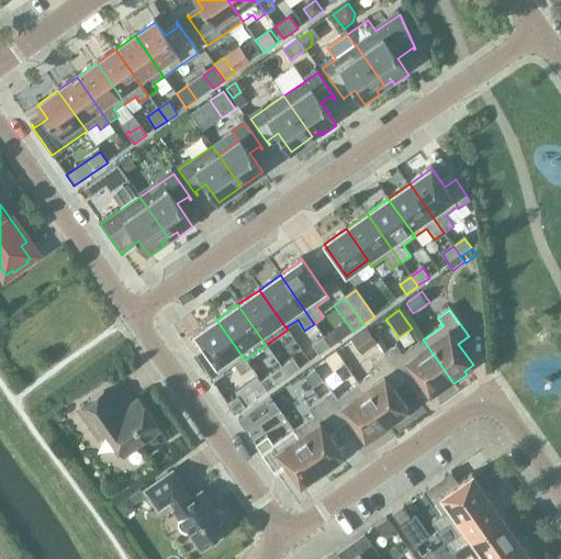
[(245,360),(216,320),(194,335),(208,354),(197,361),(212,383),(224,375),(222,372),(234,365),(242,376),(251,368),(246,359),(245,360)]
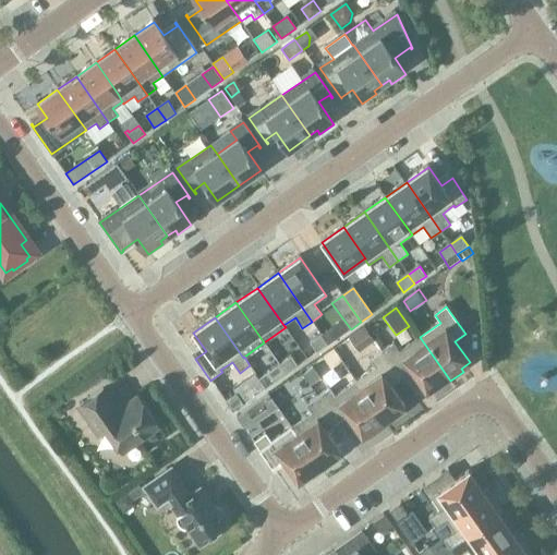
[(375,342),(364,328),(348,339),(360,354),(375,342)]
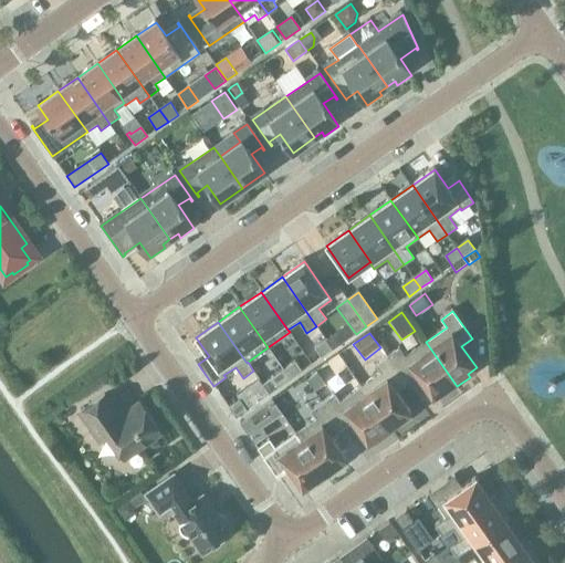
[(322,358),(333,350),(326,340),(315,348),(322,358)]
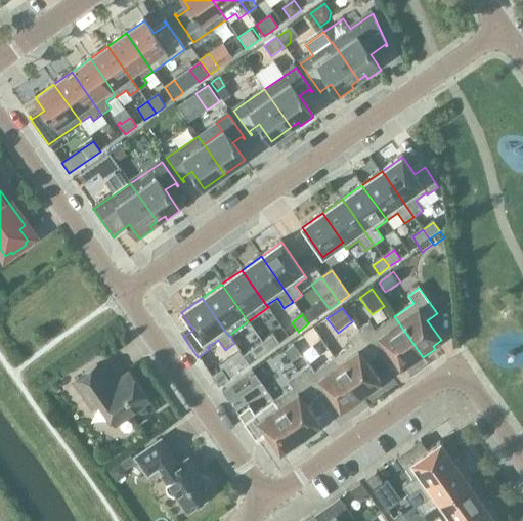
[(369,322),(359,331),(377,355),(387,349),(400,368),(408,362),(410,365),(423,357),(394,316),(375,330),(369,322)]
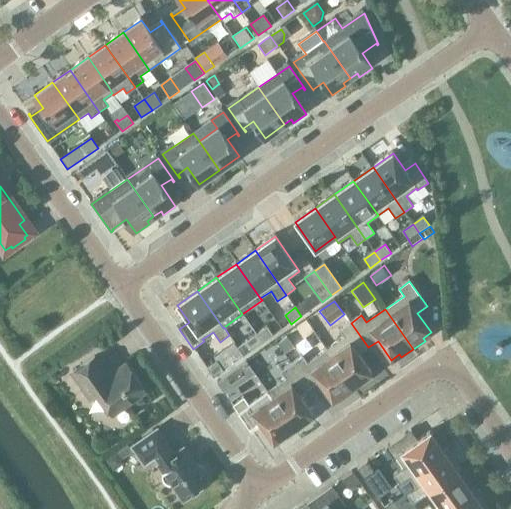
[(368,347),(351,323),(340,330),(345,337),(326,350),(354,391),(366,382),(364,379),(372,373),(358,354),(368,347)]
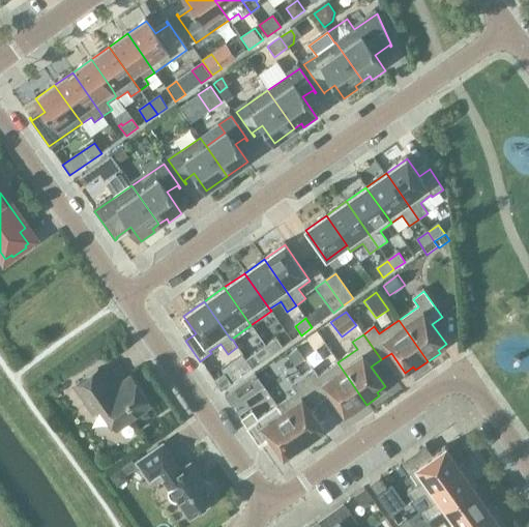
[(276,339),(266,347),(272,355),(283,348),(276,339)]
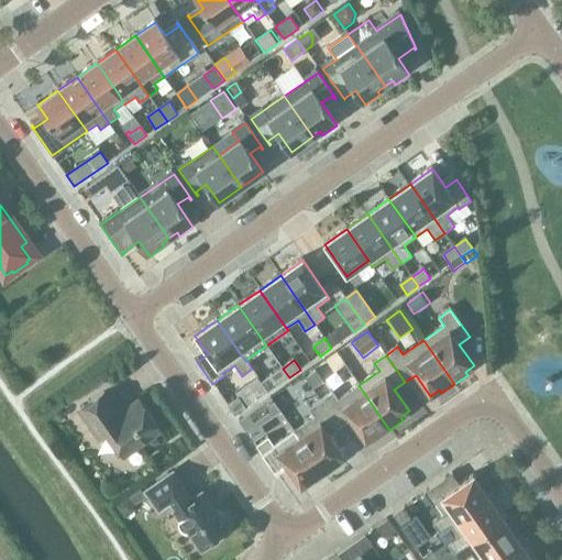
[(289,377),(283,369),(271,376),(277,386),(289,377)]
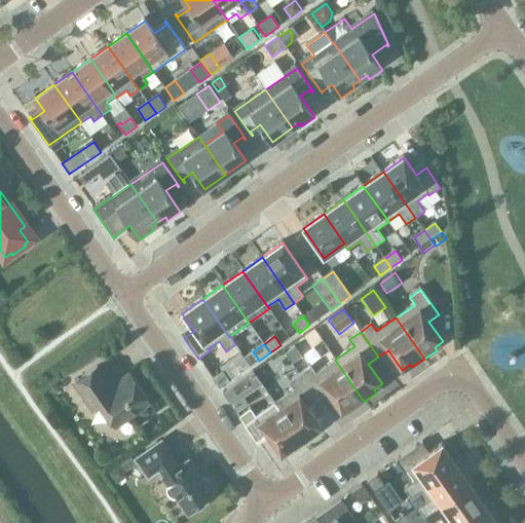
[(295,347),(286,353),(293,365),(302,359),(295,347)]
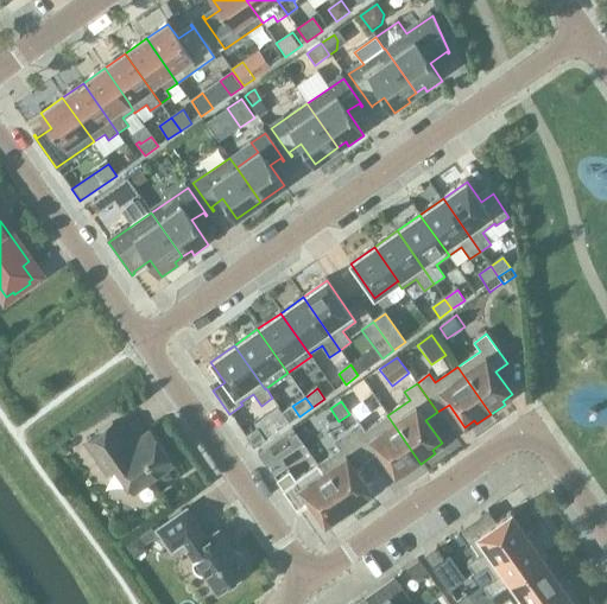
[(421,464),(387,415),(366,431),(360,423),(347,432),(367,462),(379,453),(394,476),(404,470),(408,474),(421,464)]
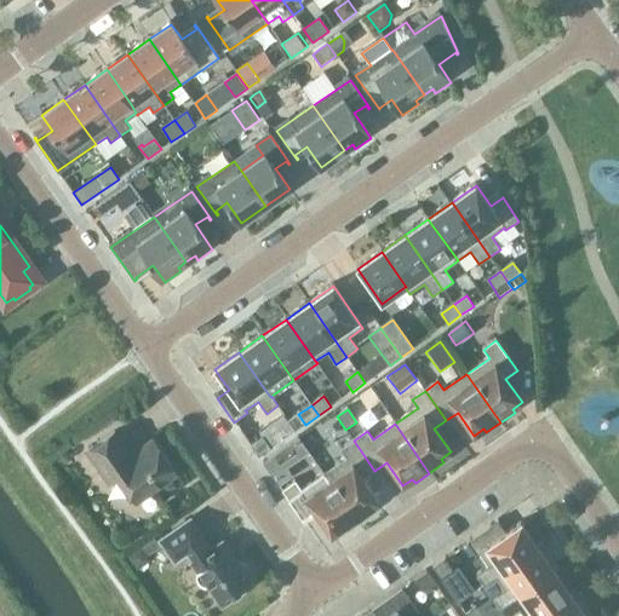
[(153,442),(130,459),(126,455),(130,453),(115,433),(89,452),(110,483),(118,477),(136,502),(176,475),(153,442)]
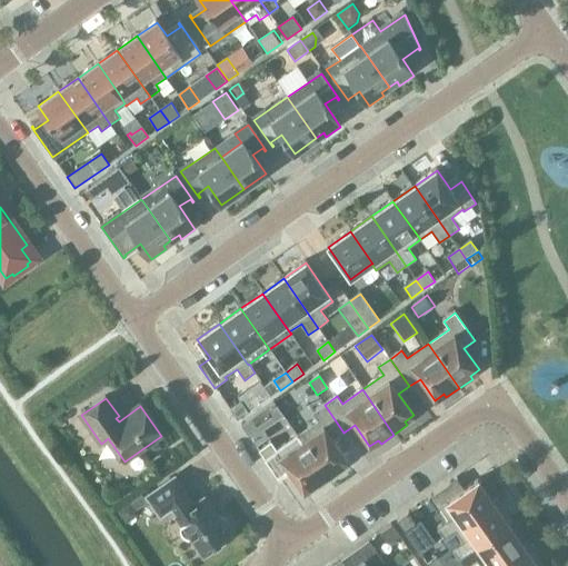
[(241,401),(230,409),(238,420),(249,413),(241,401)]
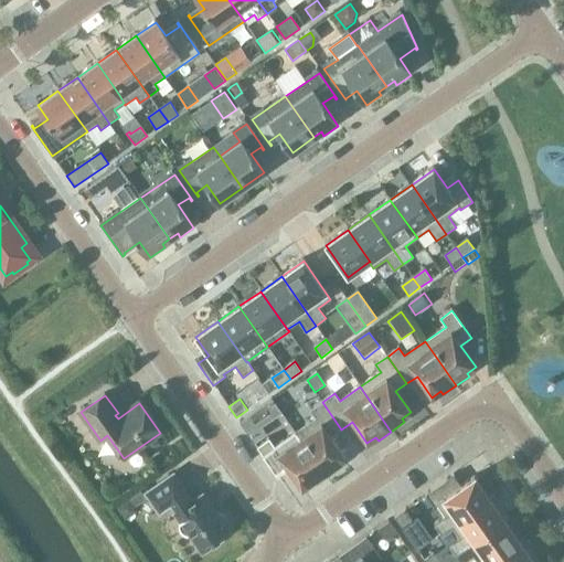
[(254,444),(267,435),(262,427),(282,414),(273,400),(240,423),(254,444)]
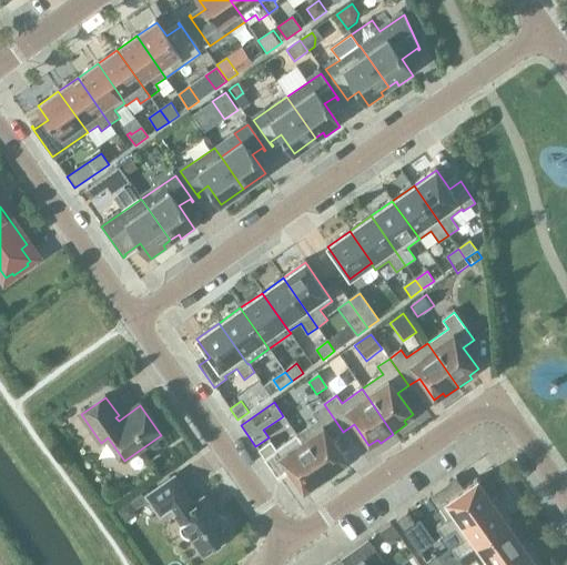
[(317,421),(296,435),(328,480),(341,471),(338,466),(347,461),(332,440),(343,432),(324,404),(312,413),(317,421)]
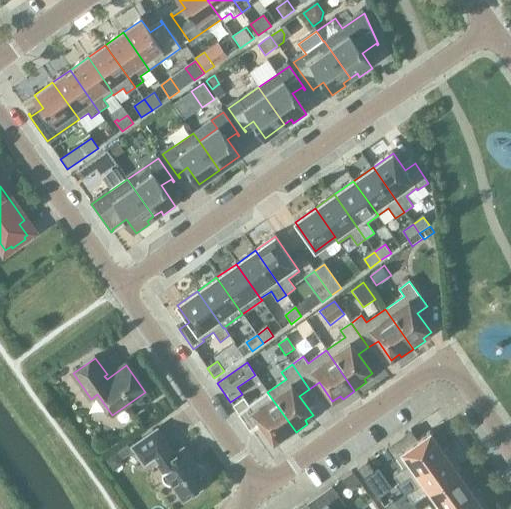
[(419,404),(435,394),(430,386),(414,396),(419,404)]
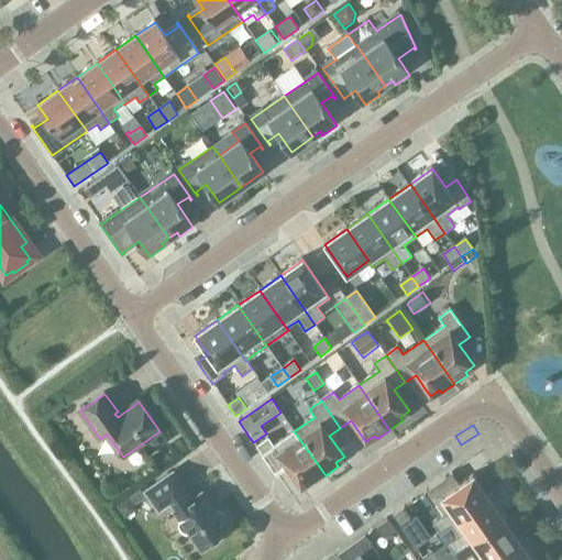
[(326,475),(294,431),(274,446),(268,438),(256,447),(275,473),(286,465),(301,487),(309,481),(312,484),(326,475)]
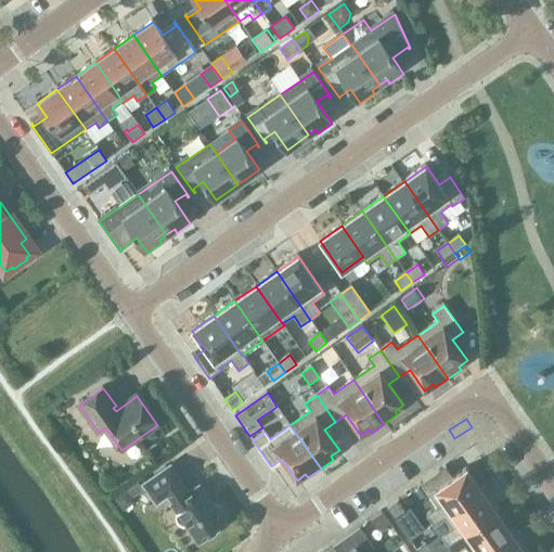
[(170,469),(145,486),(156,502),(168,495),(176,505),(175,505),(179,511),(177,513),(177,514),(176,515),(176,517),(176,518),(177,521),(178,522),(179,523),(180,524),(182,525),(183,525),(184,526),(185,526),(188,524),(200,541),(224,524),(222,522),(224,521),(224,520),(224,518),(224,517),(224,516),(224,515),(224,513),(223,512),(222,511),(221,509),(220,508),(219,506),(217,506),(216,506),(214,505),(213,508),(200,488),(188,496),(181,486),(181,485),(170,469)]
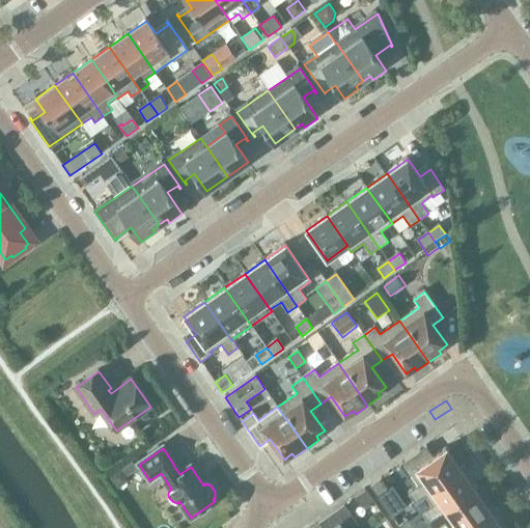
[(461,469),(446,448),(428,461),(421,451),(401,466),(409,476),(411,475),(419,485),(409,493),(415,503),(425,496),(425,495),(461,469)]
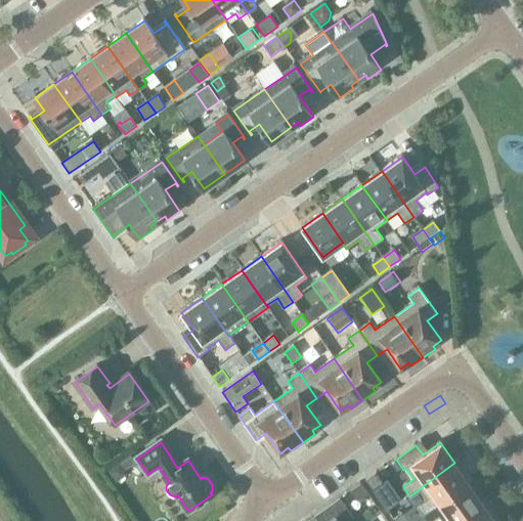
[(130,457),(121,464),(125,471),(135,464),(130,457)]
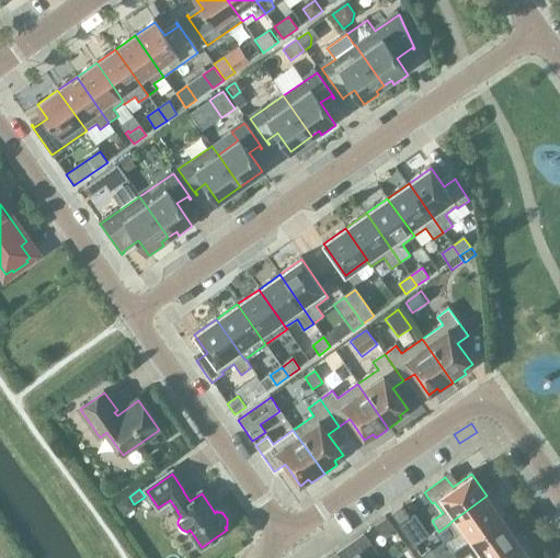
[(449,523),(449,524),(457,535),(446,543),(454,551),(502,517),(496,510),(500,507),(490,493),(487,496),(449,523)]
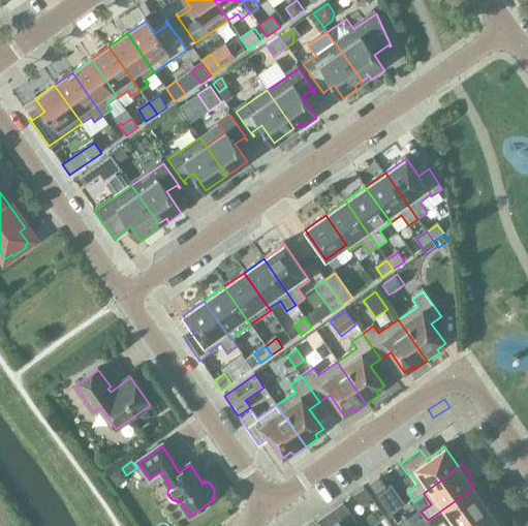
[(118,488),(129,480),(121,468),(110,476),(118,488)]
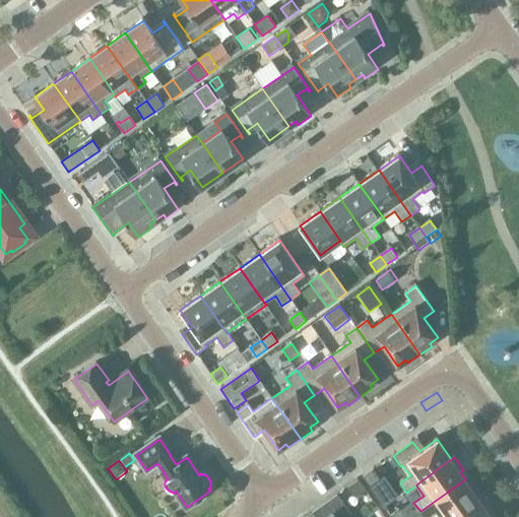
[(380,479),(373,469),(363,476),(370,487),(380,479)]
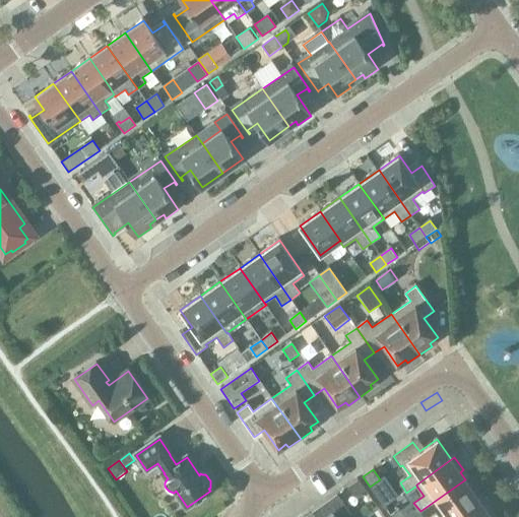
[(465,479),(420,511),(425,516),(432,516),(436,513),(438,516),(454,516),(479,499),(478,499),(465,479)]
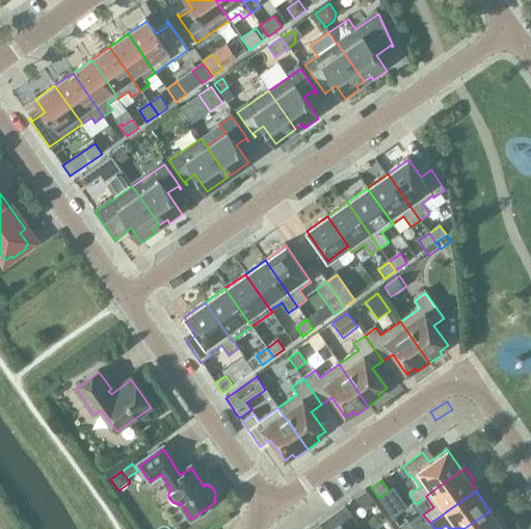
[(366,492),(355,498),(363,508),(373,501),(366,492)]
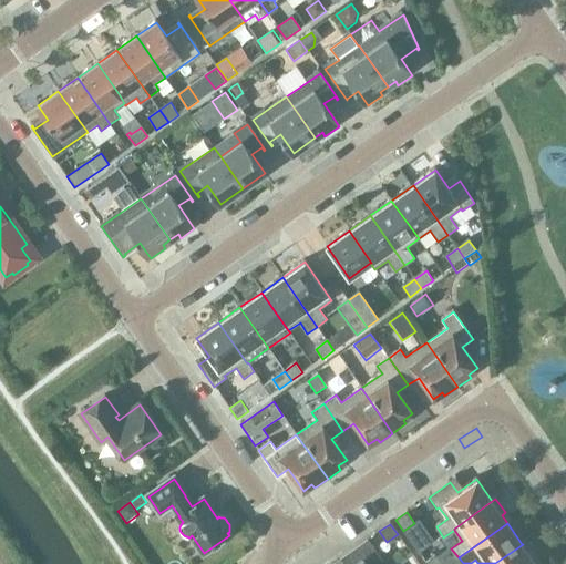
[(381,563),(383,562),(368,540),(333,563),(336,563),(341,560),(343,563),(381,563)]
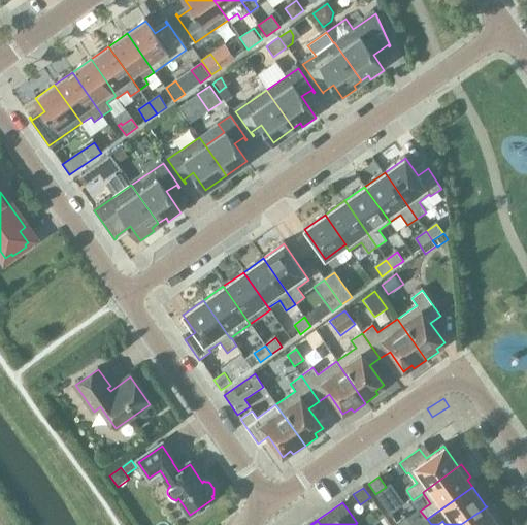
[(487,506),(461,524),(499,524),(495,519),(499,517),(490,503),(486,506),(487,506)]
